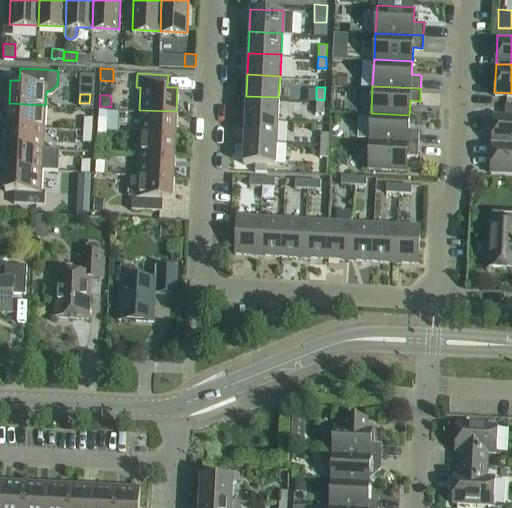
[(246,96),(245,117),(277,119),(278,97),(246,96)]
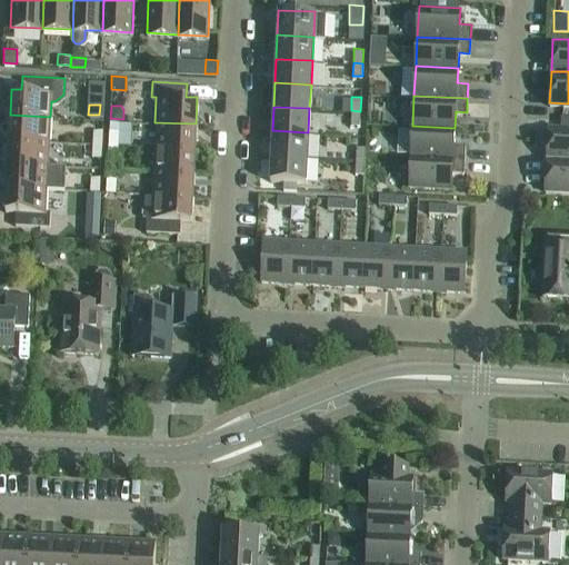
[(359,124),(360,111),(351,110),(350,124),(359,124)]
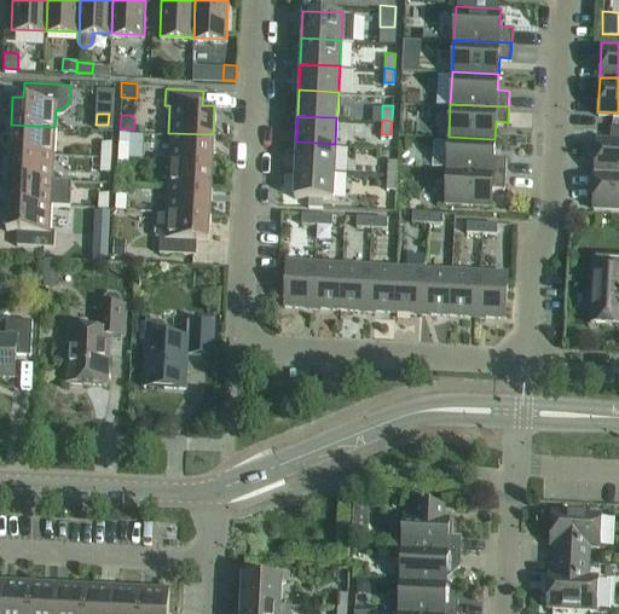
[(11,125),(10,150),(55,152),(55,127),(11,125)]
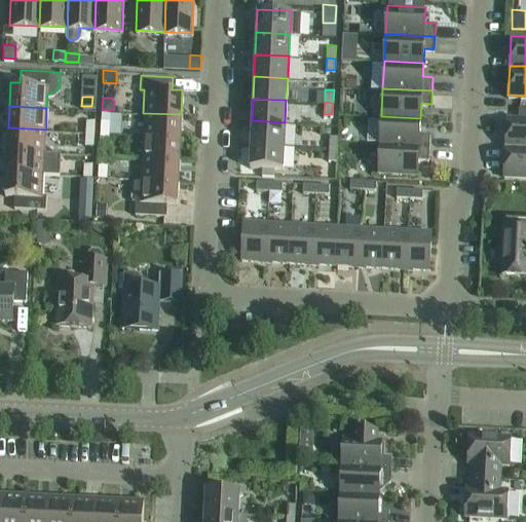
[(506,115),(505,145),(525,146),(525,107),(519,107),(519,116),(506,115)]
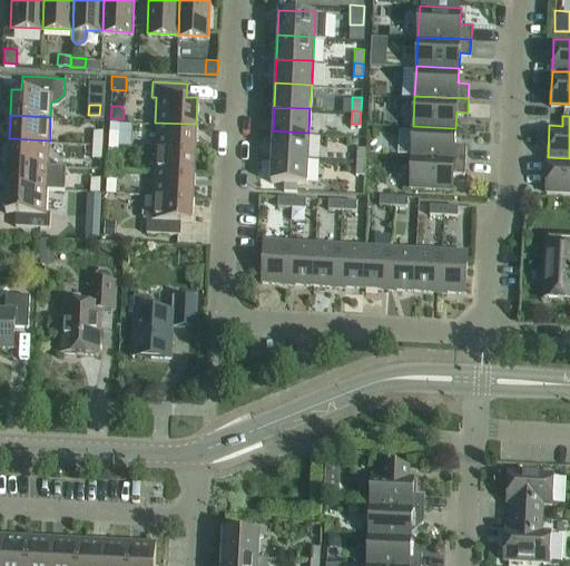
[(155,123),(154,146),(195,148),(196,124),(155,123)]
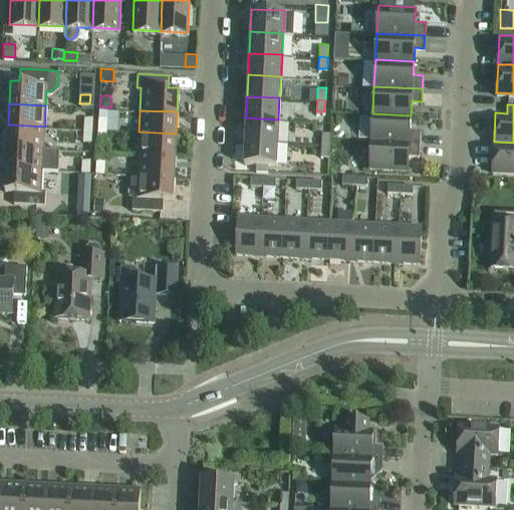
[(372,113),(370,140),(420,142),(420,129),(411,128),(411,115),(372,113)]
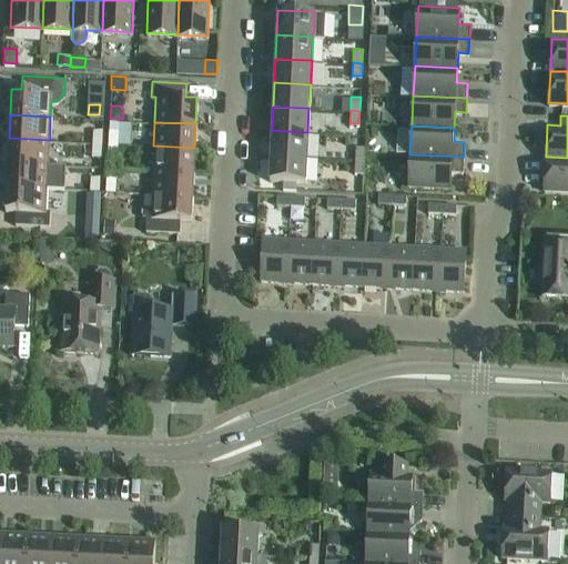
[(92,129),(91,142),(101,143),(102,129),(92,129)]
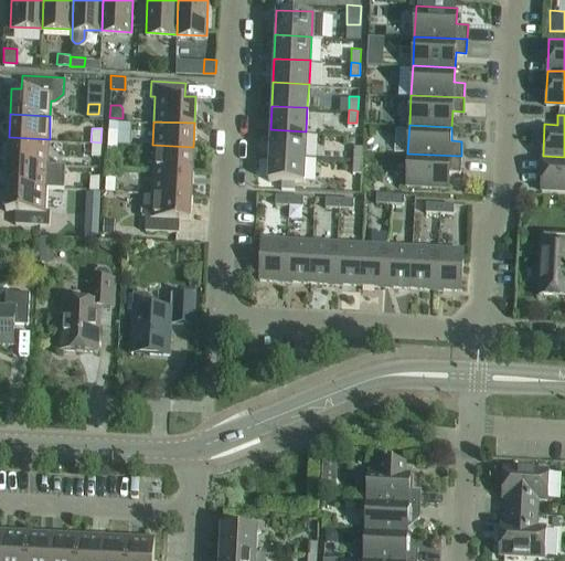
[(108,128),(107,143),(117,143),(118,129),(108,128)]
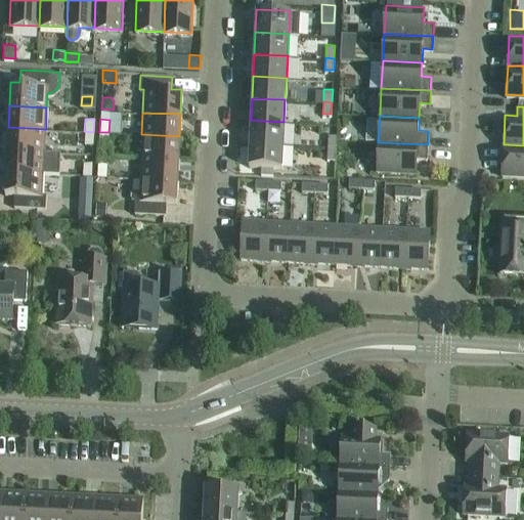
[(251,120),(250,142),(270,143),(282,144),(284,122),(251,120)]
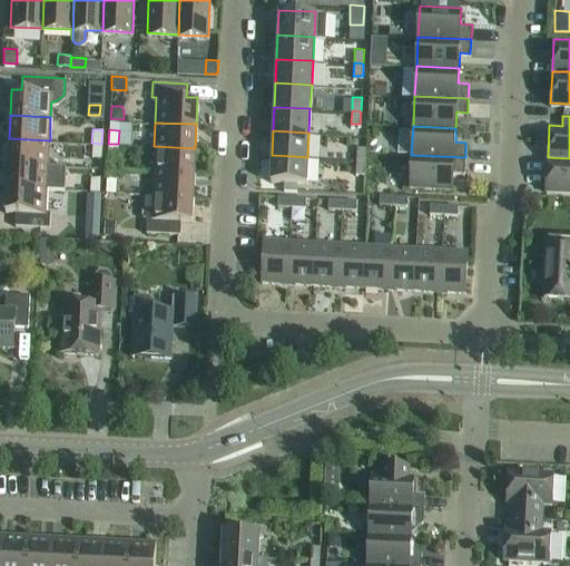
[(9,138),(8,162),(49,164),(50,140),(9,138)]
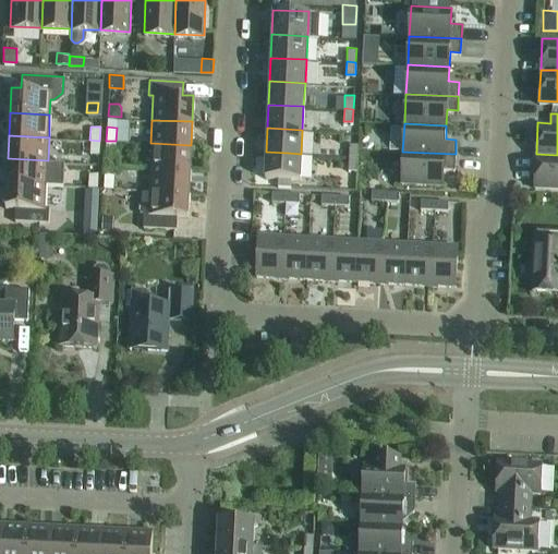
[(99,154),(99,141),(89,140),(89,153),(99,154)]
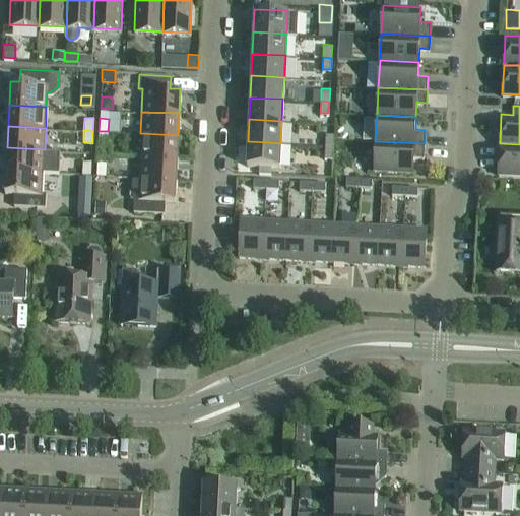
[(107,143),(108,131),(99,131),(98,143),(107,143)]
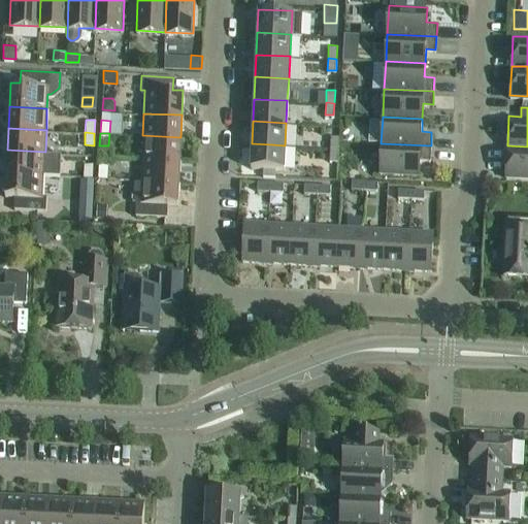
[(330,134),(329,148),(338,148),(338,134),(330,134)]
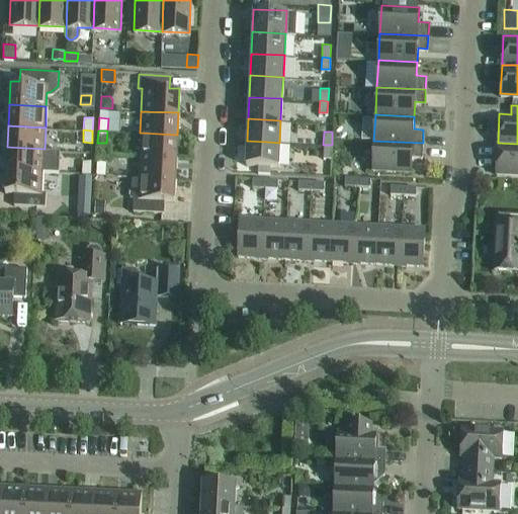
[(140,133),(139,154),(176,157),(177,135),(140,133)]
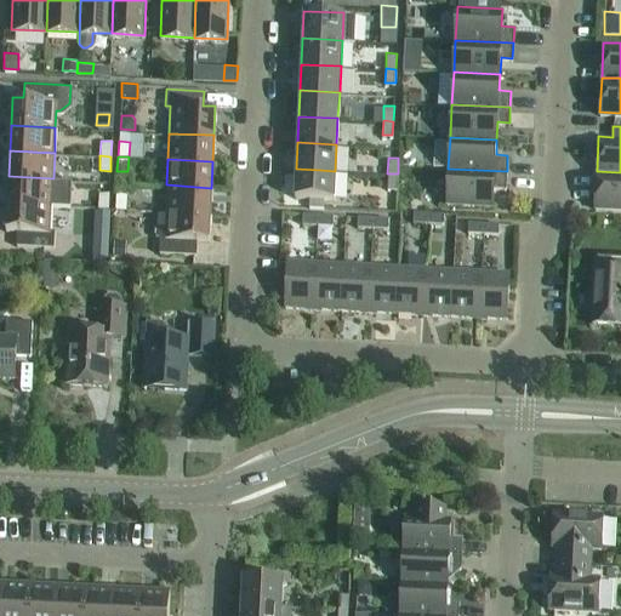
[(295,195),(312,195),(329,197),(334,197),(335,171),(320,170),(296,169),(295,195)]
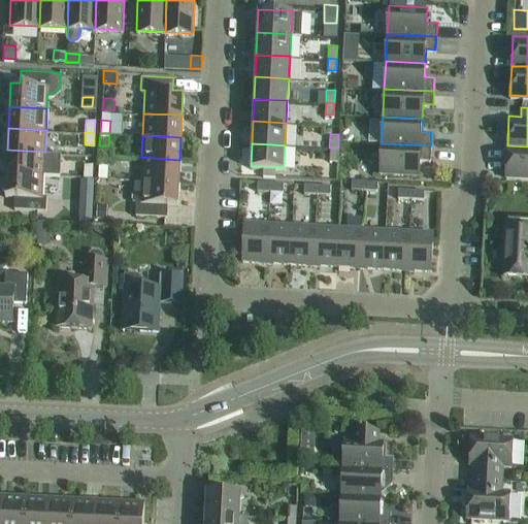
[(430,159),(431,145),(381,143),(380,171),(420,173),(420,158),(430,159)]
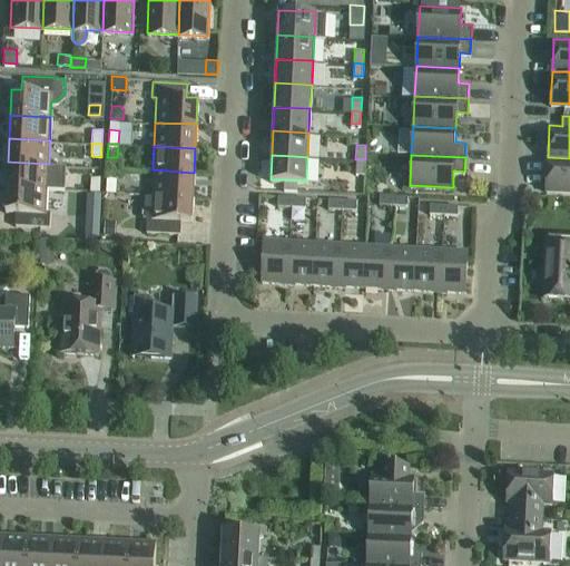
[(569,158),(548,157),(546,189),(569,189),(569,158)]
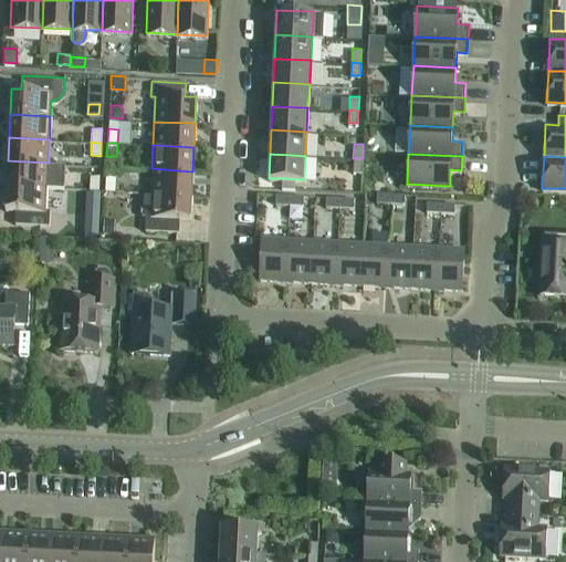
[(362,172),(363,158),(353,158),(353,170),(362,172)]
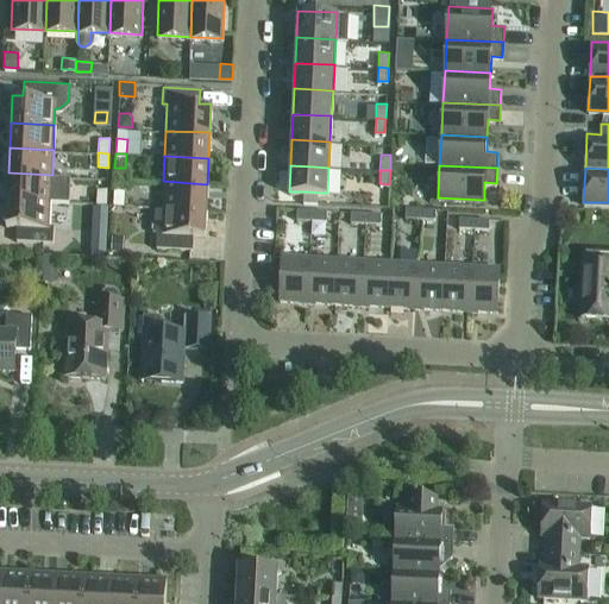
[(8,172),(7,199),(50,200),(51,200),(52,175),(8,172)]
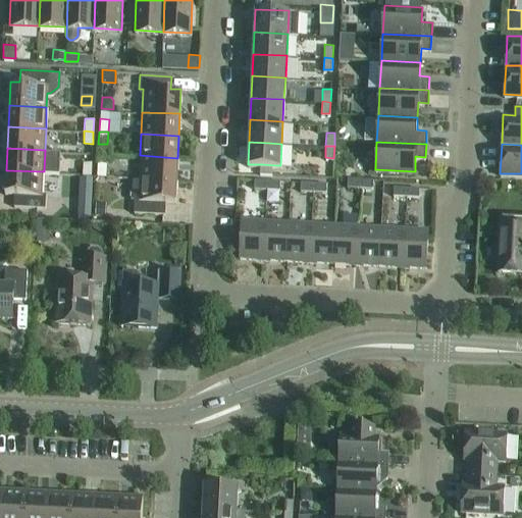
[(140,155),(139,176),(141,177),(176,178),(177,158),(140,155)]
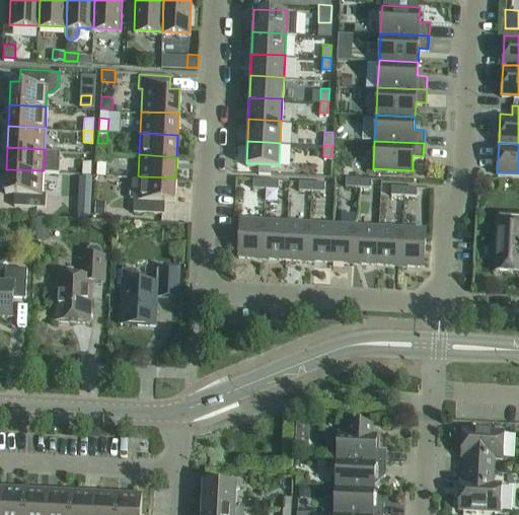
[(81,173),(90,173),(90,161),(82,160),(81,173)]
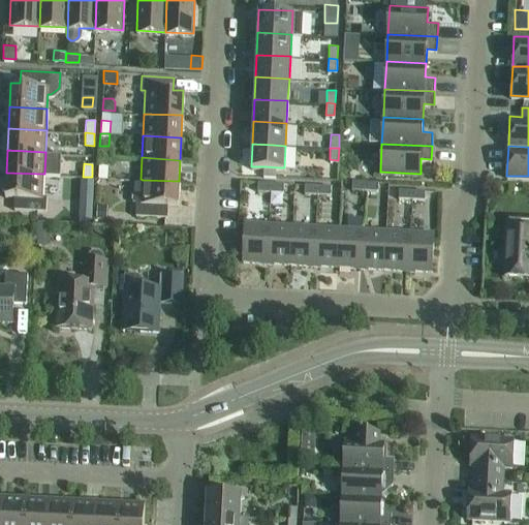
[(98,164),(97,177),(107,178),(107,164),(98,164)]
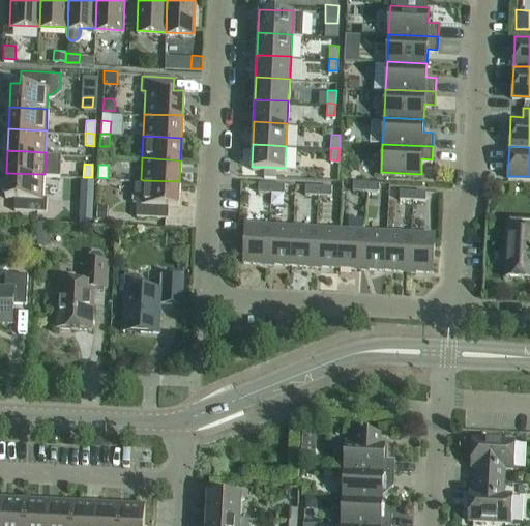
[(43,197),(45,174),(43,174),(6,173),(5,196),(16,197),(15,209),(47,210),(47,197),(43,197)]
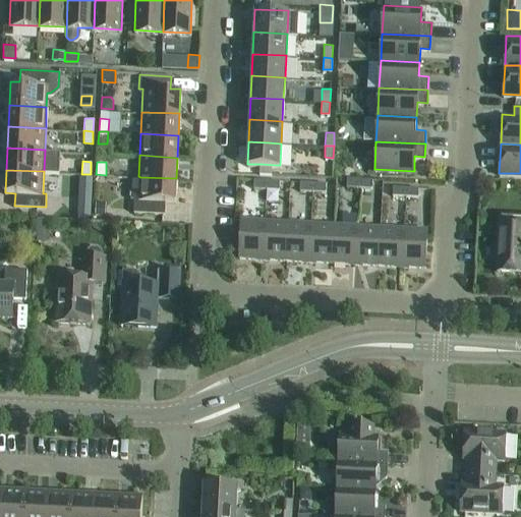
[(346,184),(359,185),(359,176),(347,175),(346,184)]
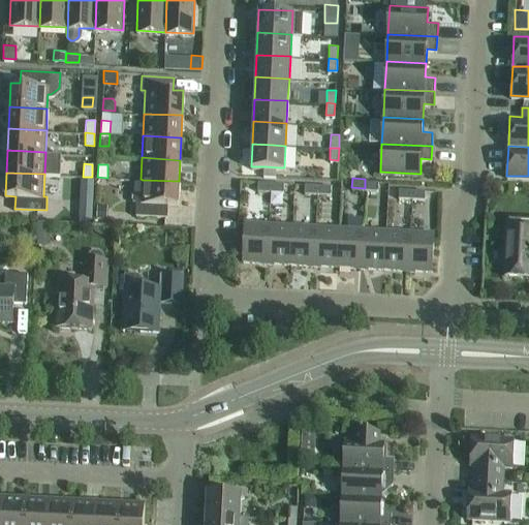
[(132,199),(136,199),(135,214),(167,215),(167,203),(178,204),(179,181),(143,180),(141,179),(141,191),(132,191),(132,199)]
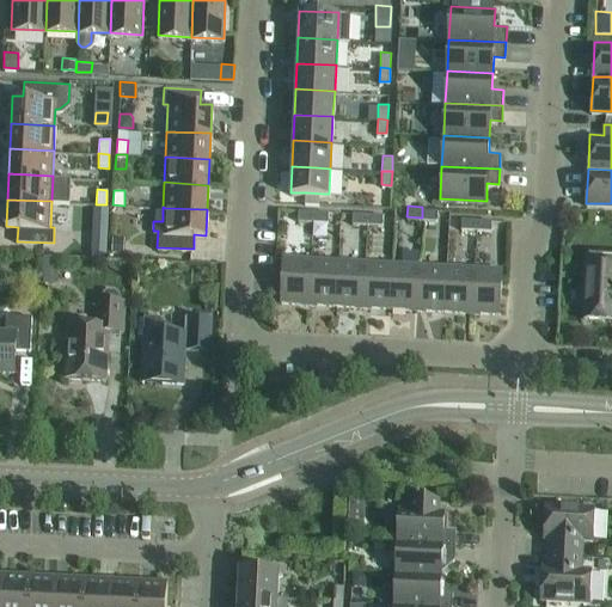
[(422,207),(422,218),(436,219),(438,208),(422,207)]
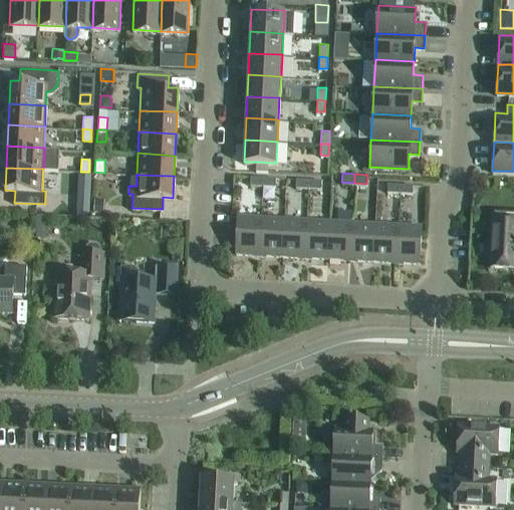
[(250,183),(263,184),(263,176),(250,175),(250,183)]
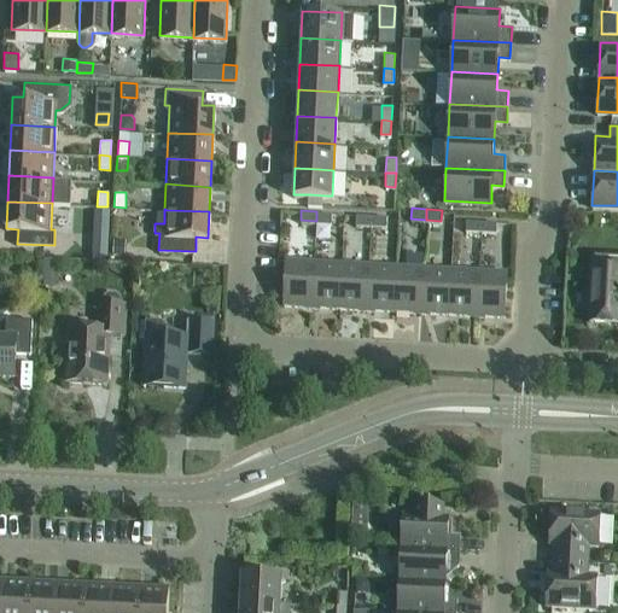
[(316,211),(316,221),(331,222),(331,211),(316,211)]
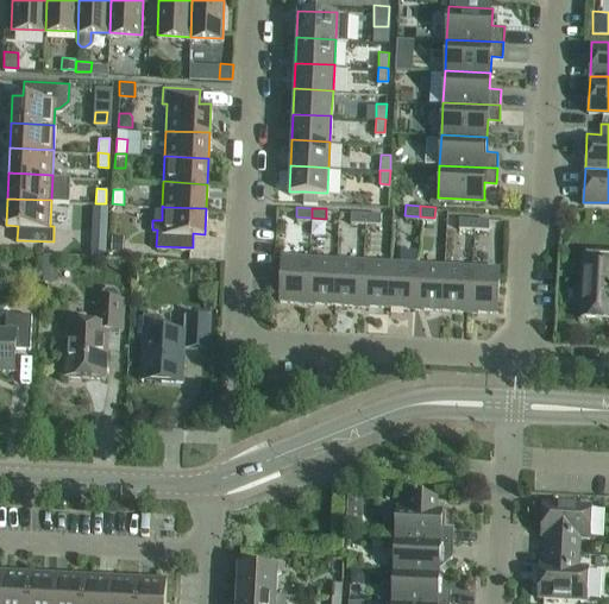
[(350,220),(365,221),(365,211),(351,209),(350,220)]
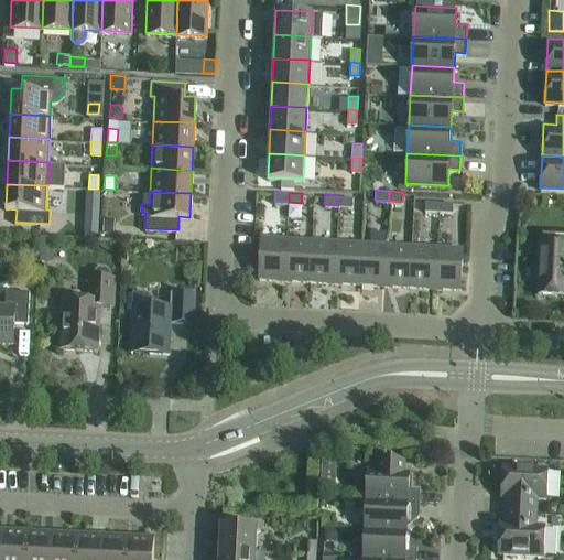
[(338,195),(338,205),(351,205),(353,196),(338,195)]
